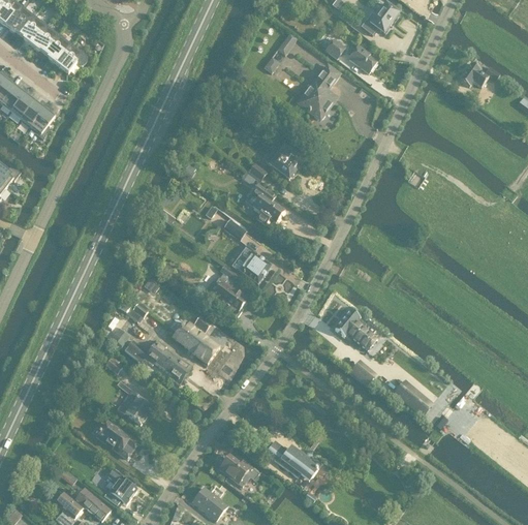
[(5,0),(0,7),(0,22),(5,26),(22,5),(14,0),(5,0)]
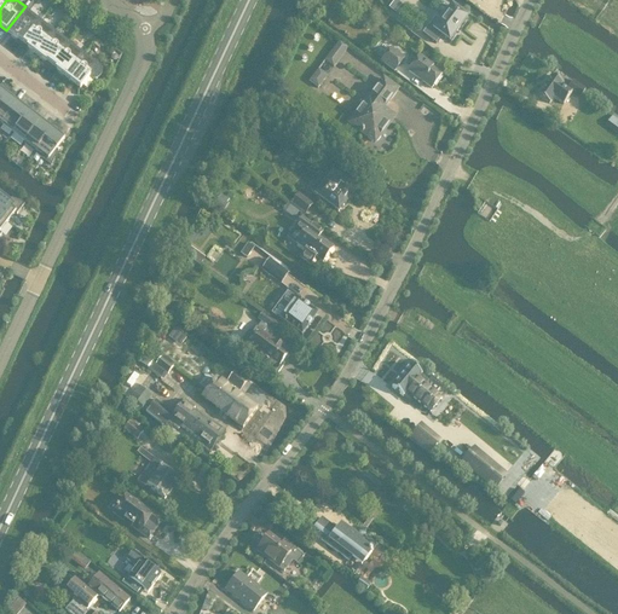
[(394,10),(400,1),(399,0),(390,0),(387,5),(394,10)]
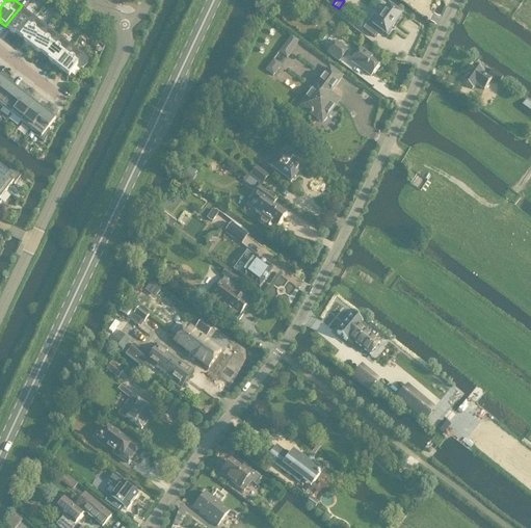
[(386,33),(400,12),(387,2),(372,22),(367,18),(362,26),(374,34),(378,28),(386,33)]
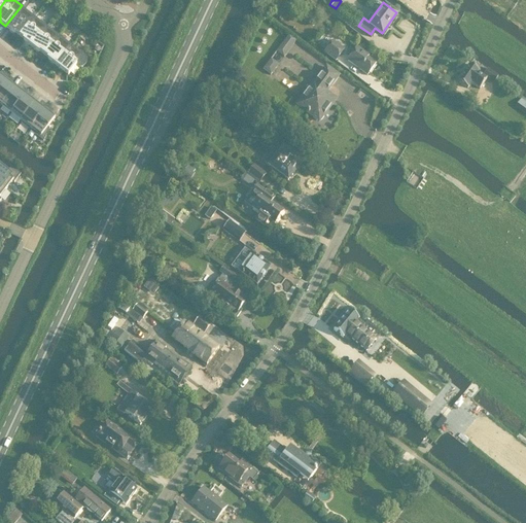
[(22,5),(5,26),(13,32),(13,31),(19,34),(33,14),(22,5)]
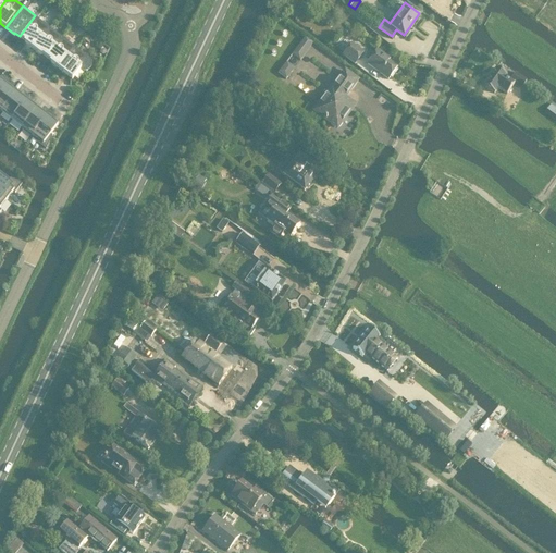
[(35,15),(20,36),(24,40),(24,41),(32,47),(48,25),(35,15)]
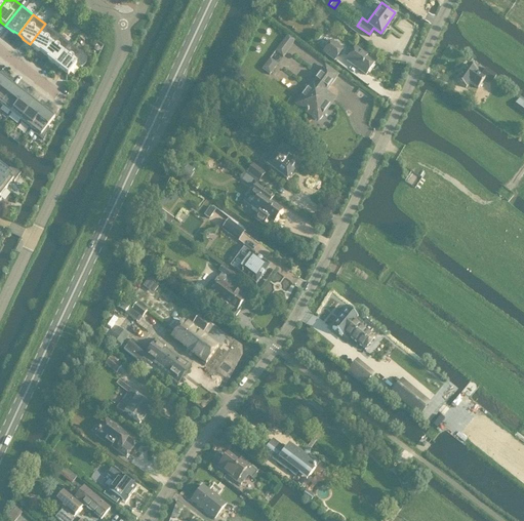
[(45,24),(30,44),(37,50),(38,49),(43,52),(57,33),(45,24)]
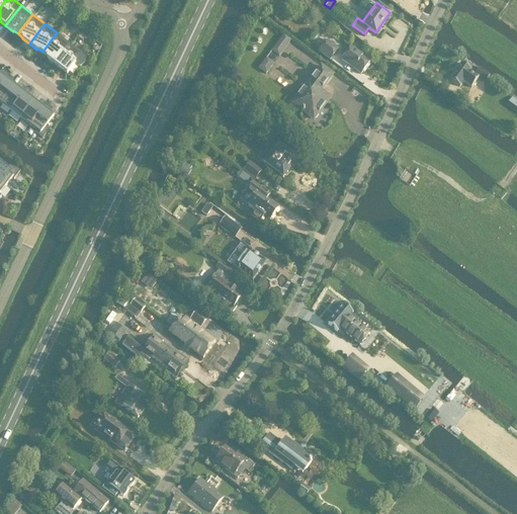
[(57,32),(42,52),(47,56),(46,57),(54,63),(69,43),(57,32)]
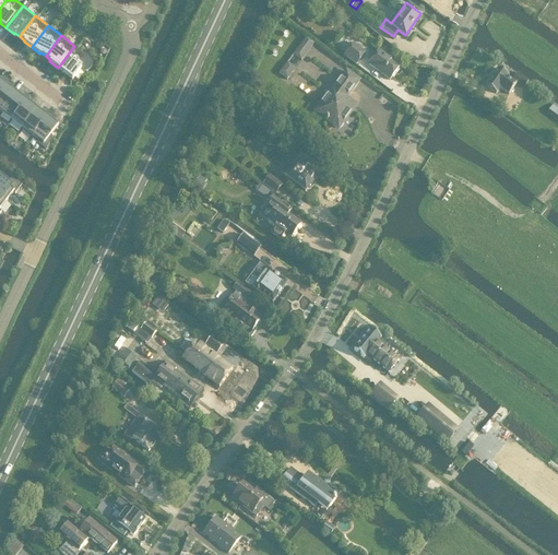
[(305,35),(292,51),(300,58),(312,40),(305,35)]
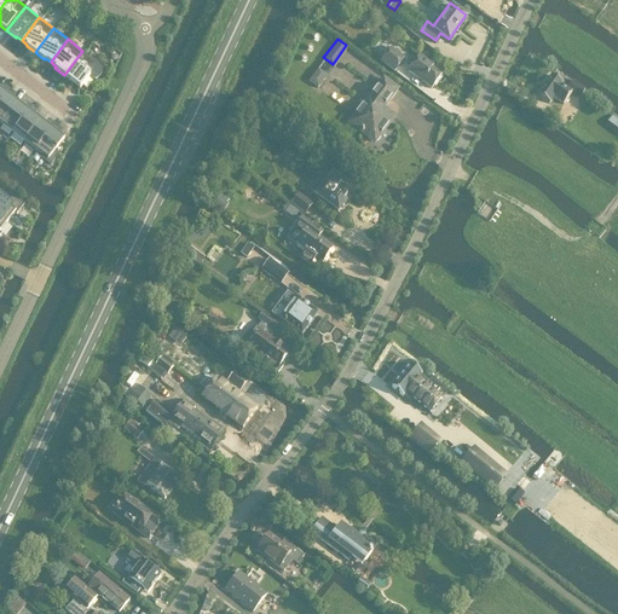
[(381,57),(391,65),(393,67),(403,54),(390,45),(381,57)]
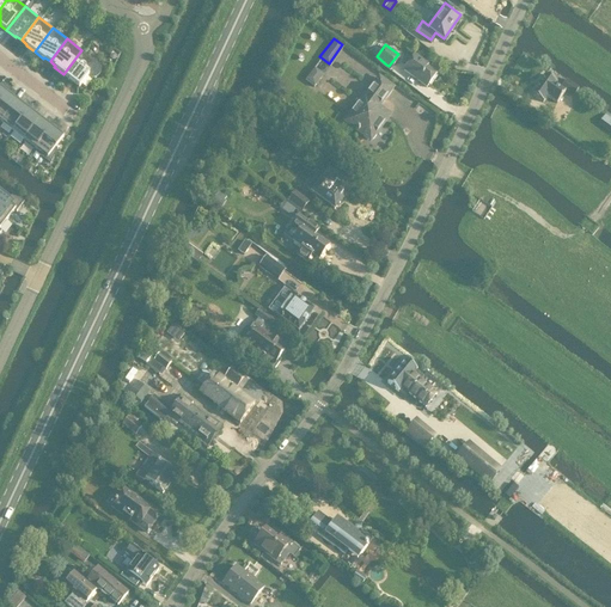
[(81,50),(63,74),(78,85),(87,73),(89,74),(90,74),(92,74),(93,74),(95,74),(96,73),(97,72),(98,71),(98,69),(98,68),(99,67),(98,66),(98,65),(98,63),(97,62),(96,61),(81,50)]
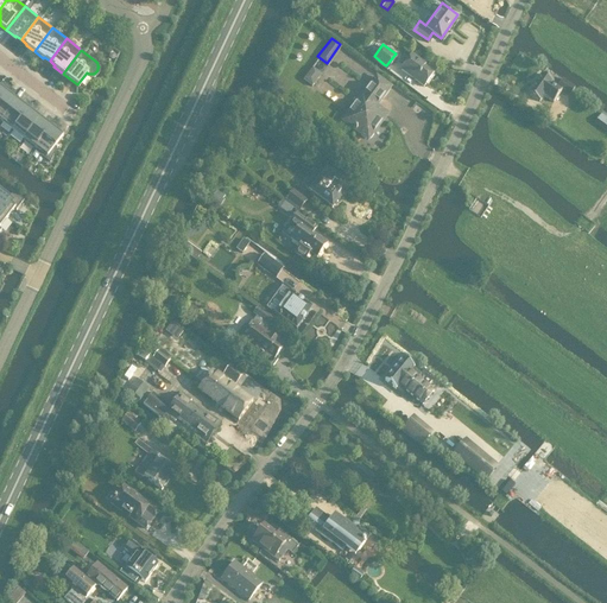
[(423,83),(434,69),(411,52),(400,67),(423,83)]
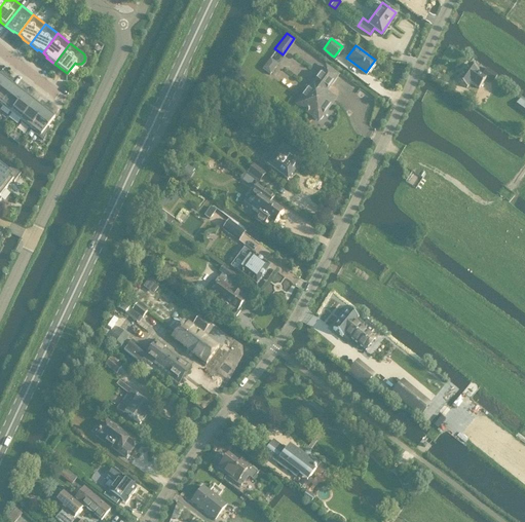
[(262,65),(269,71),(277,61),(269,56),(262,65)]
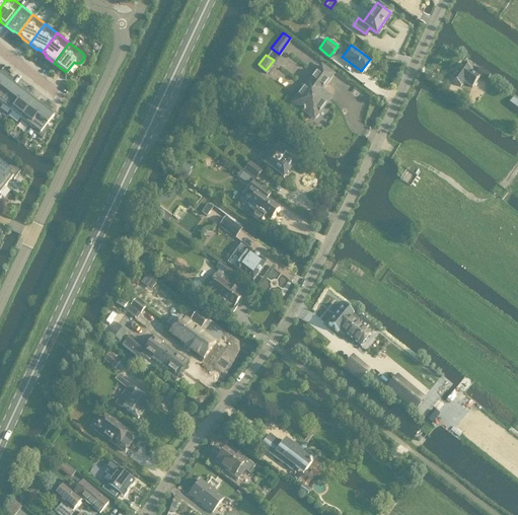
[(470,69),(471,68),(461,61),(460,62),(458,63),(456,66),(456,68),(450,77),(460,84),(463,79),(471,85),(478,75),(473,71),(470,69)]
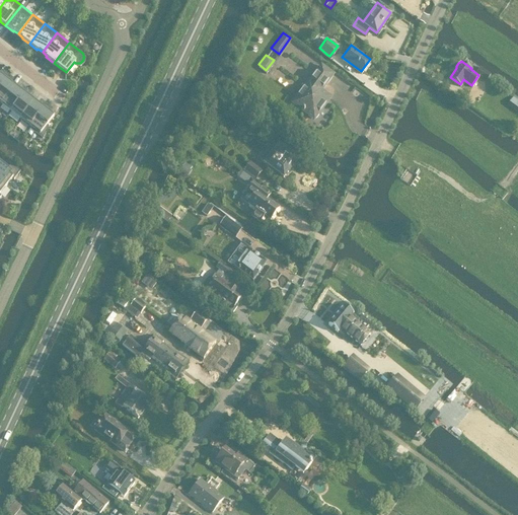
[(292,100),(305,109),(306,112),(306,113),(310,116),(312,116),(313,116),(315,115),(318,112),(317,109),(328,95),(319,87),(322,83),(323,84),(333,72),(320,63),(292,100)]
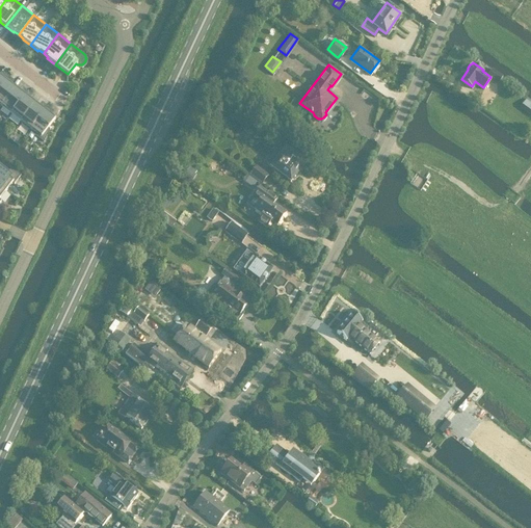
[(0,104),(15,85),(9,81),(11,78),(7,74),(0,83),(0,104)]
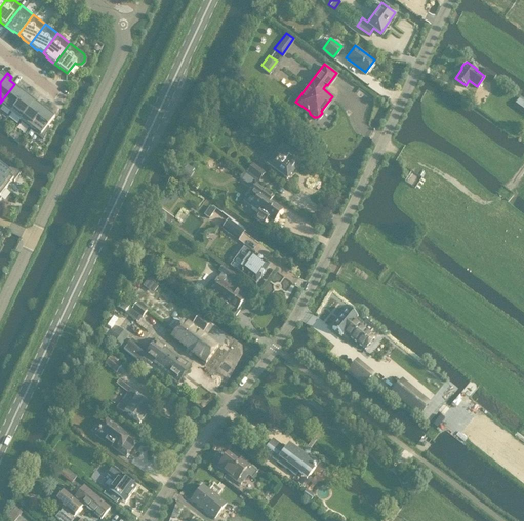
[(10,110),(27,88),(23,85),(19,88),(14,84),(0,103),(10,110)]
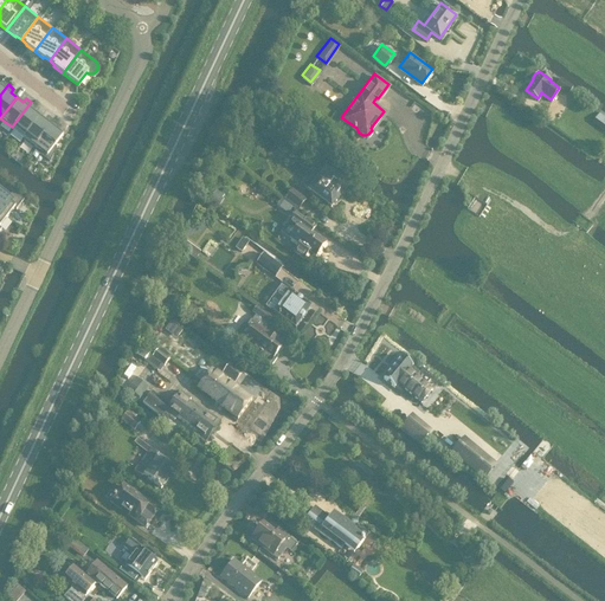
[(12,127),(23,135),(39,115),(33,110),(36,105),(31,102),(12,127)]
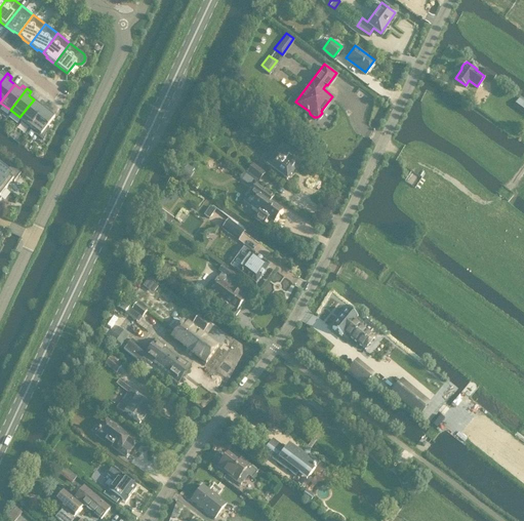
[(513,104),(523,111),(523,110),(523,96),(519,94),(513,104)]
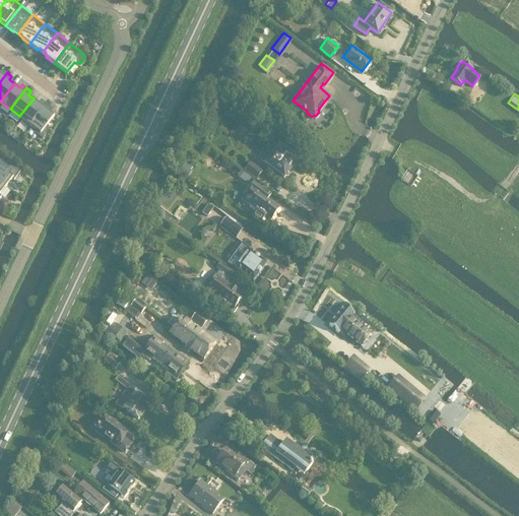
[(19,116),(29,124),(46,103),(42,99),(39,103),(34,99),(19,116)]
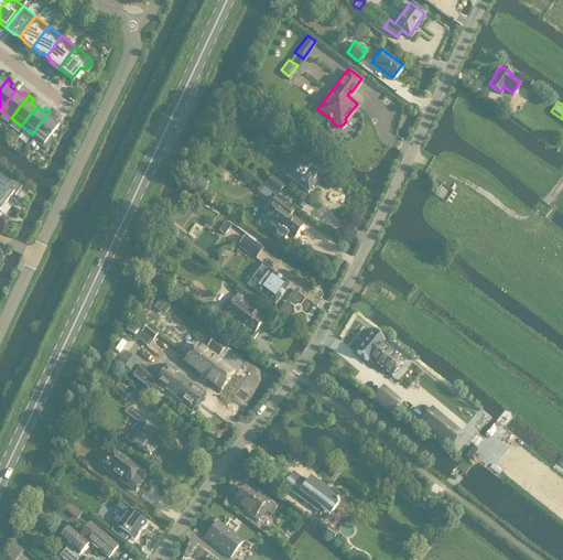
[(50,111),(32,135),(38,139),(36,140),(45,148),(51,135),(50,133),(57,124),(52,118),(54,115),(50,111)]
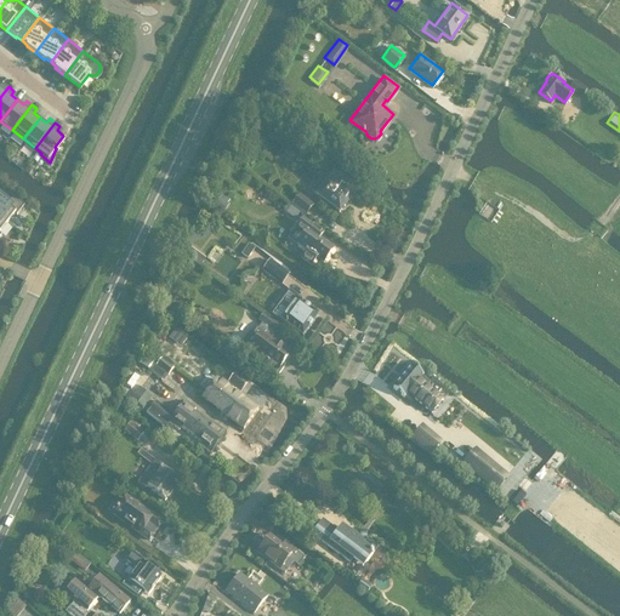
[(337,209),(354,187),(333,170),(331,171),(330,171),(328,171),(325,171),(324,174),(324,176),(325,178),(316,193),(337,209)]
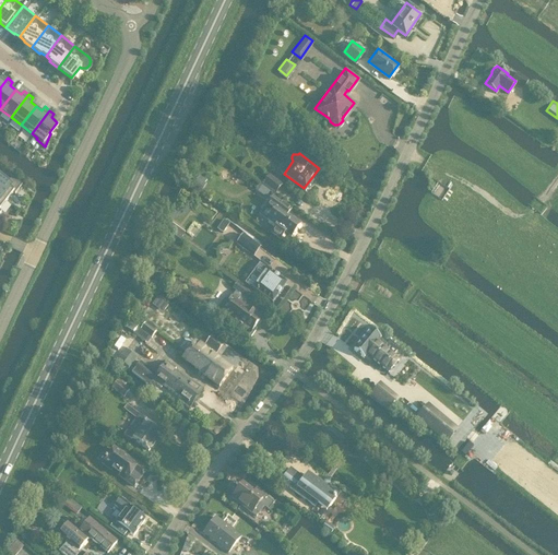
[(0,193),(6,198),(12,189),(14,191),(21,181),(11,174),(9,177),(0,170),(0,193)]
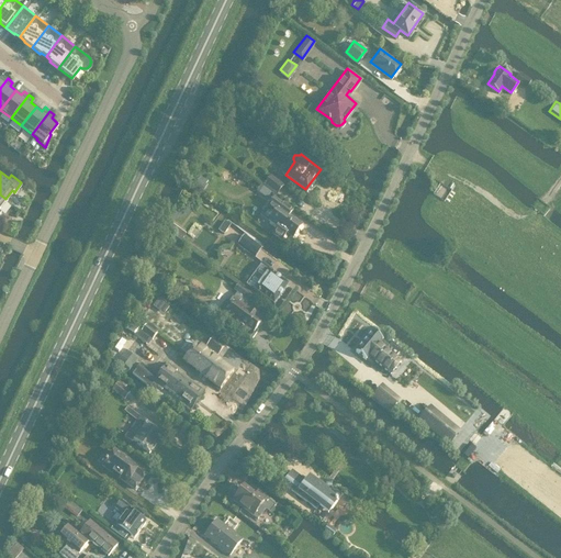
[(200,174),(193,182),(200,188),(206,178),(200,174)]
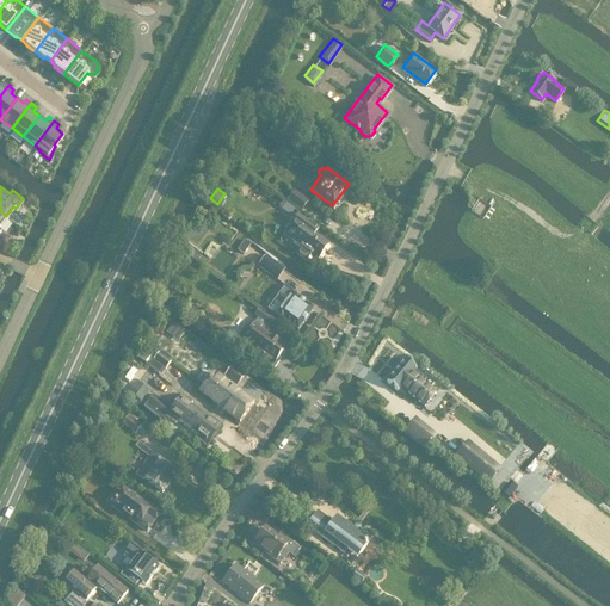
[(307,198),(293,189),(285,198),(300,208),(307,198)]
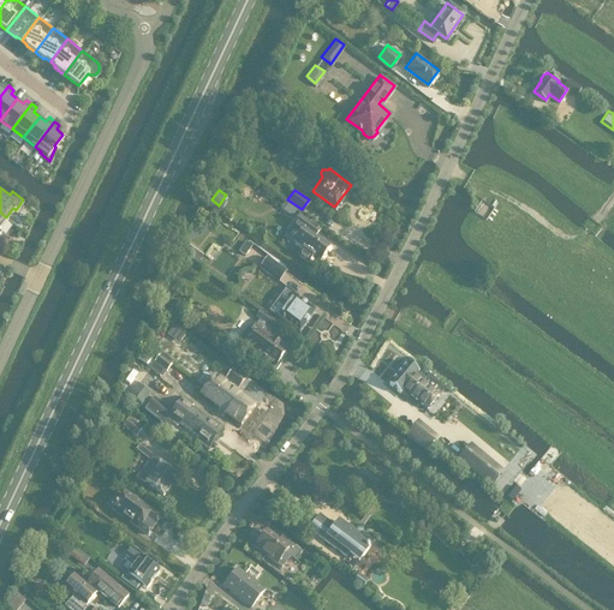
[(280,205),(292,214),(297,207),(285,198),(280,205)]
